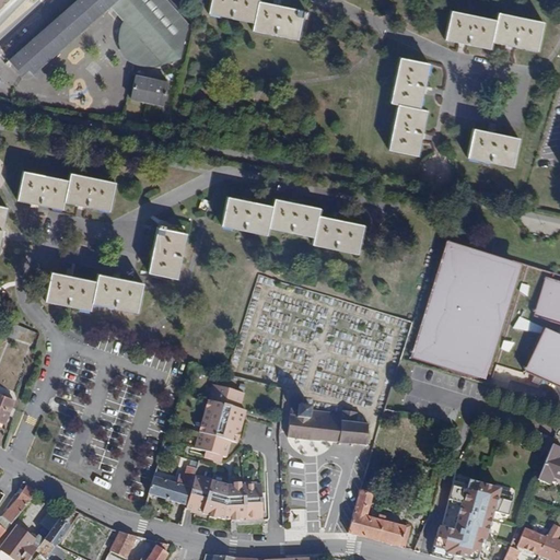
[(168,62),(181,58),(188,26),(164,0),(77,0),(9,60),(19,72),(24,72),(30,69),(33,73),(111,6),(125,21),(126,21),(124,26),(124,33),(124,37),(126,43),(128,48),(132,54),(138,58),(146,61),(151,61),(155,61),(161,60),(162,61),(164,63),(168,62)]
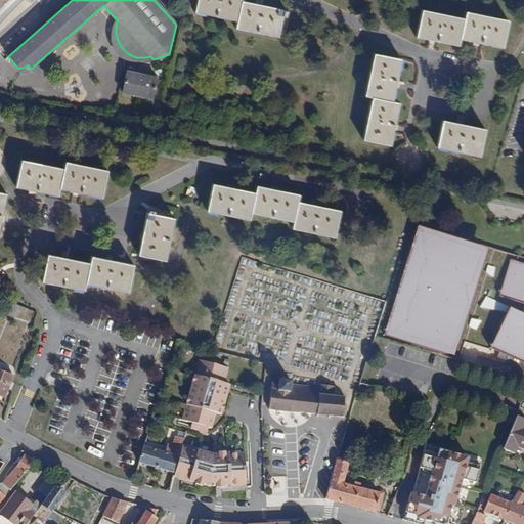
[(277,37),(284,9),(242,0),(241,0),(197,0),(194,12),(237,20),(235,28),(277,37)]
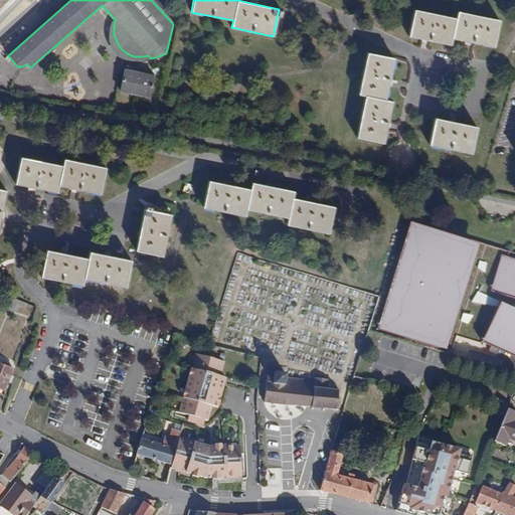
[(453,37),(494,46),(499,20),(458,11),(457,18),(415,9),(409,35),(451,44),(453,37)]
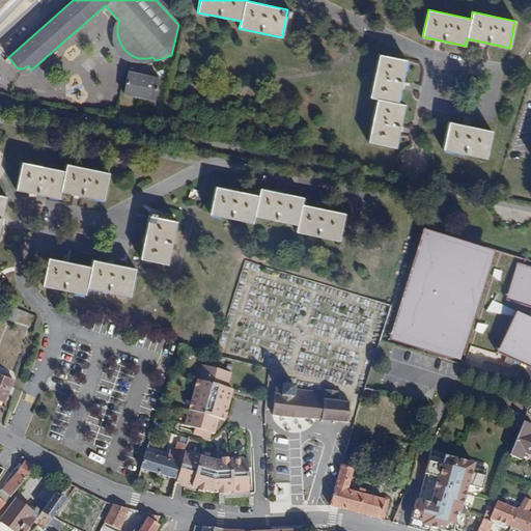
[(138,58),(131,55),(126,51),(121,46),(119,40),(117,35),(117,31),(117,25),(119,20),(118,20),(116,23),(113,32),(114,39),(117,49),(119,53),(124,57),(131,59),(139,60),(150,60),(154,58),(152,57),(147,58),(143,58),(138,58)]
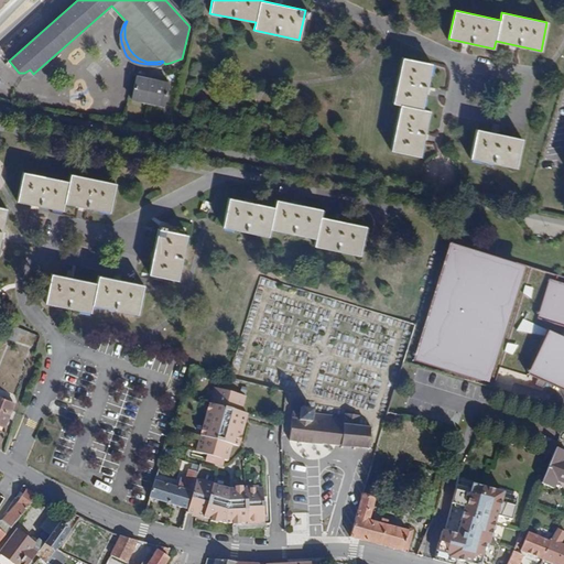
[(392,150),(421,155),(430,110),(423,109),(432,63),(403,57),(393,104),(401,105),(392,150)]
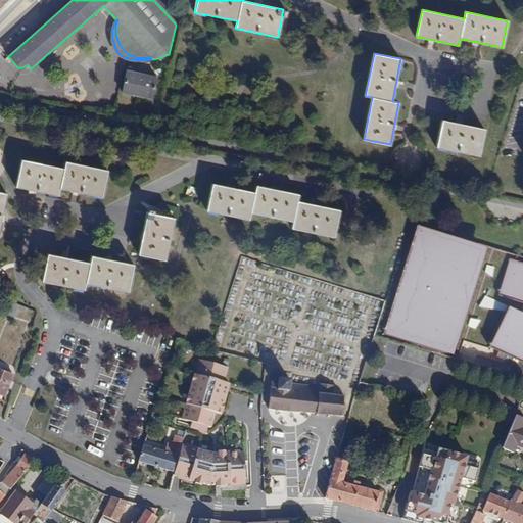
[(123,92),(152,97),(156,77),(127,72),(123,92)]
